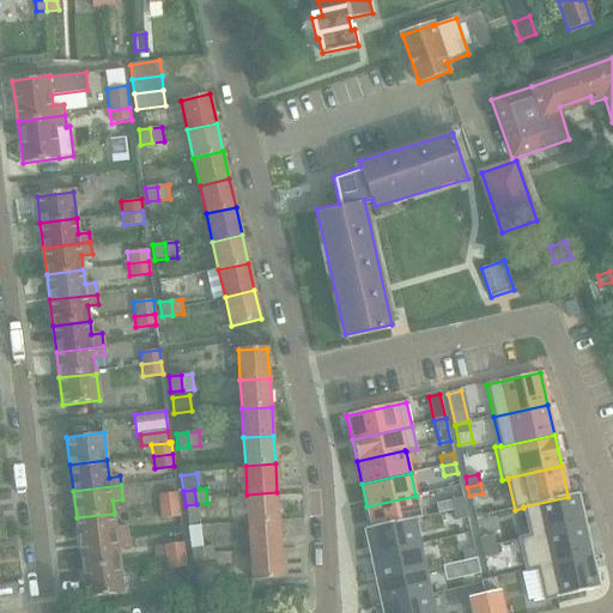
[(157,495),(158,507),(180,504),(177,492),(157,495)]
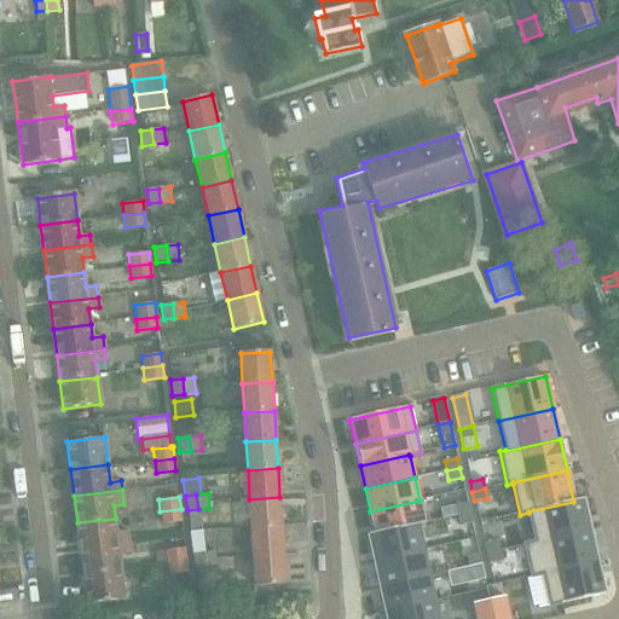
[(282,526),(279,497),(249,499),(252,528),(282,526)]
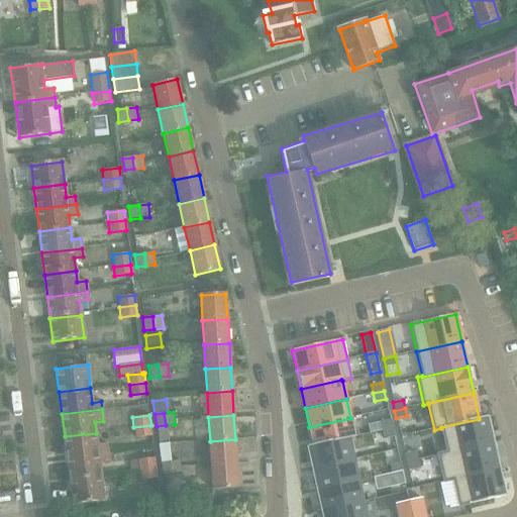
[(479,419),(441,427),(441,428),(447,452),(447,453),(493,443),(487,416),(479,418),(479,419)]
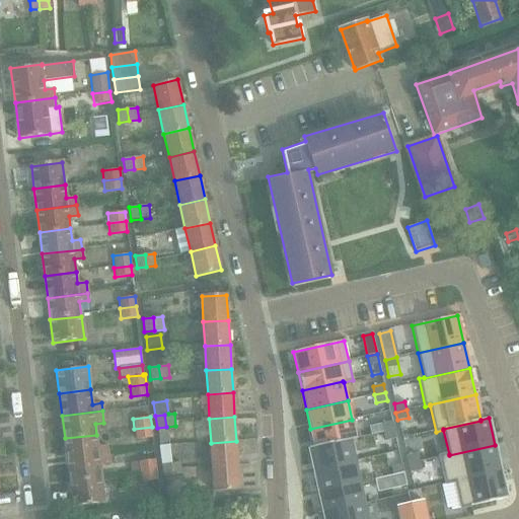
[(352,420),(310,429),(314,447),(315,448),(350,440),(350,441),(356,440),(352,420)]
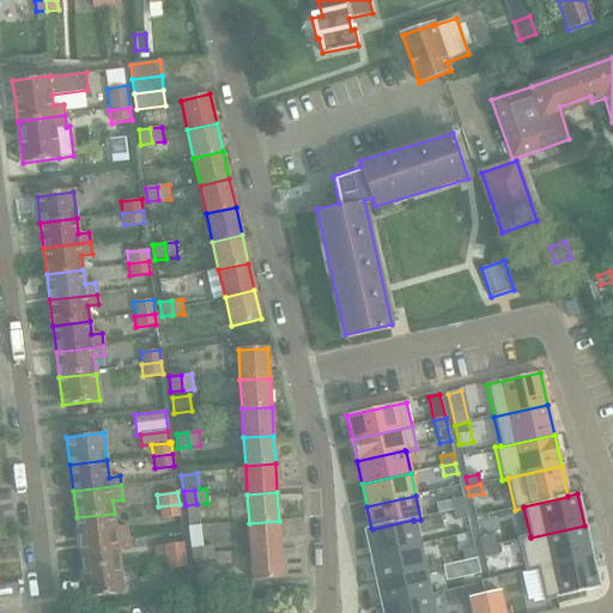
[(462,498),(450,501),(453,511),(465,508),(462,498)]
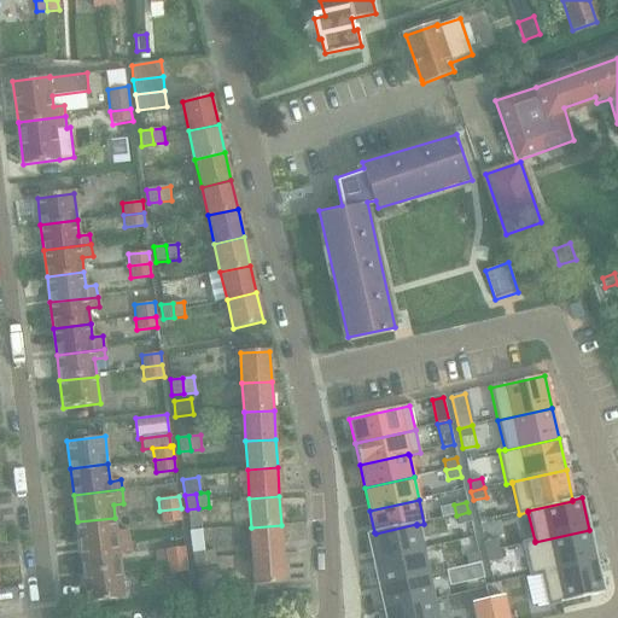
[(181,508),(159,511),(162,524),(182,522),(181,508)]
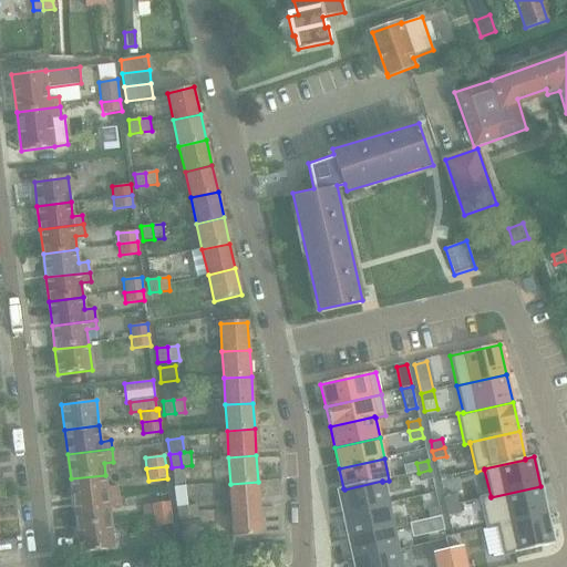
[(185,485),(183,466),(182,466),(172,467),(174,487),(185,485)]
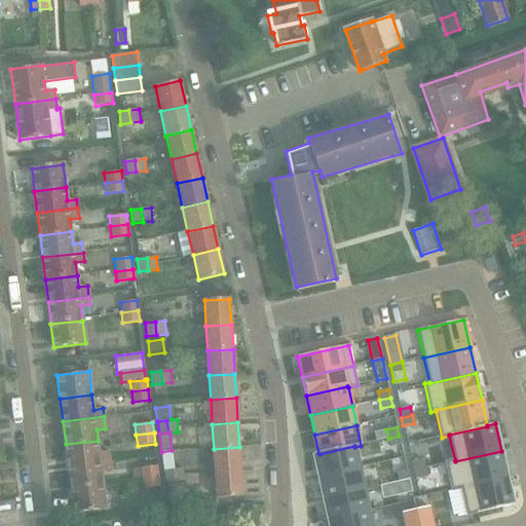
[(399,436),(388,439),(390,447),(401,444),(399,436)]
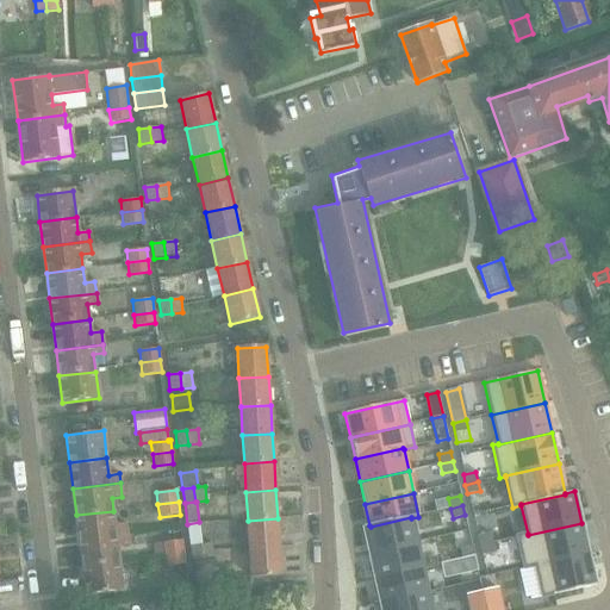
[(116,526),(113,511),(76,515),(79,542),(126,536),(125,524),(116,526)]
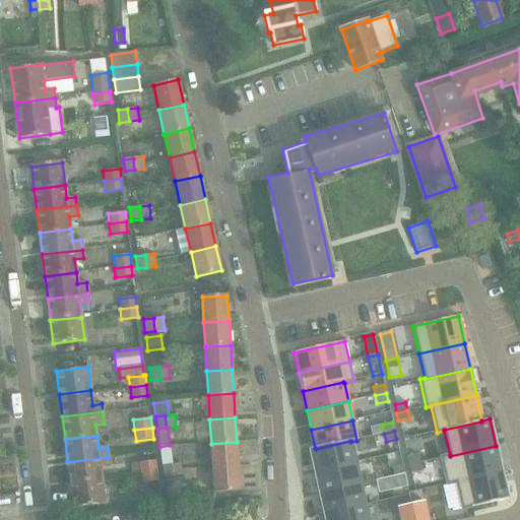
[(315,448),(309,449),(314,471),(355,462),(350,442),(350,441),(316,449),(315,448)]
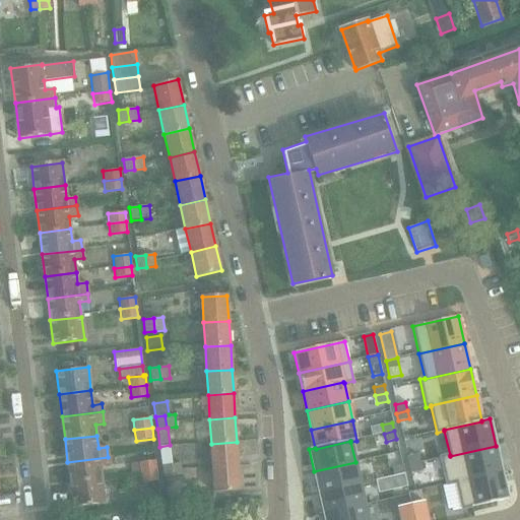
[(238,466),(237,442),(211,444),(212,467),(238,466)]
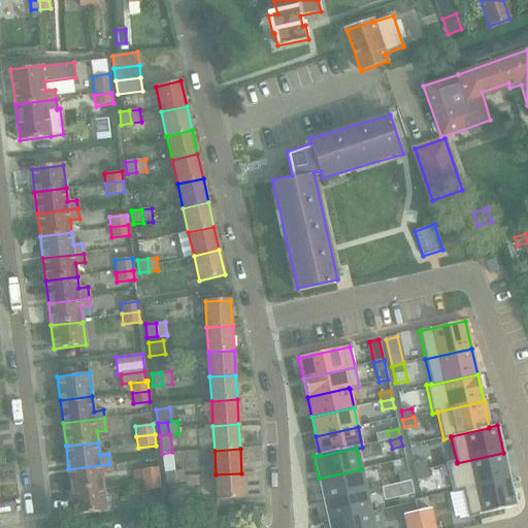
[(457,462),(447,464),(453,493),(463,491),(463,490),(509,480),(503,453),(457,463),(457,462)]
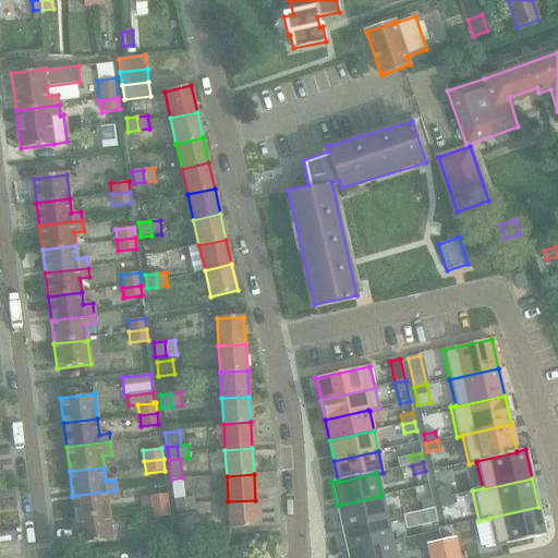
[(448,488),(436,490),(438,499),(449,497),(448,488)]
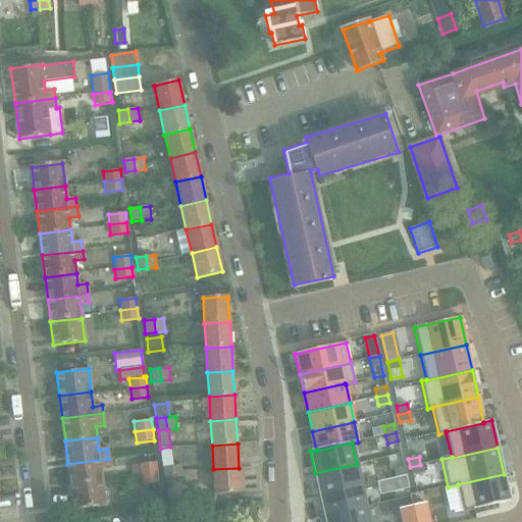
[(101,467),(109,466),(108,459),(67,464),(70,485),(102,481),(101,467)]
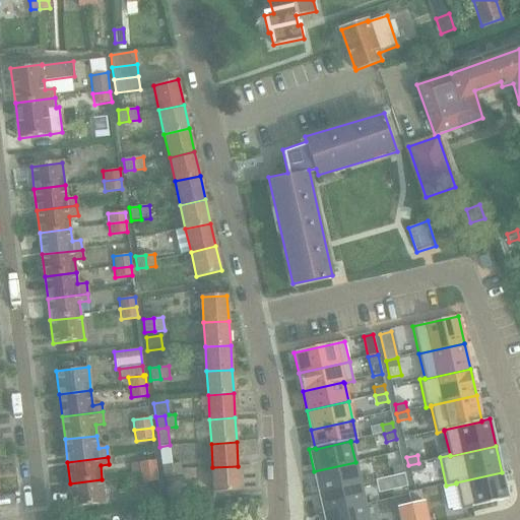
[(139,462),(129,463),(130,473),(140,472),(157,470),(155,460),(139,462)]
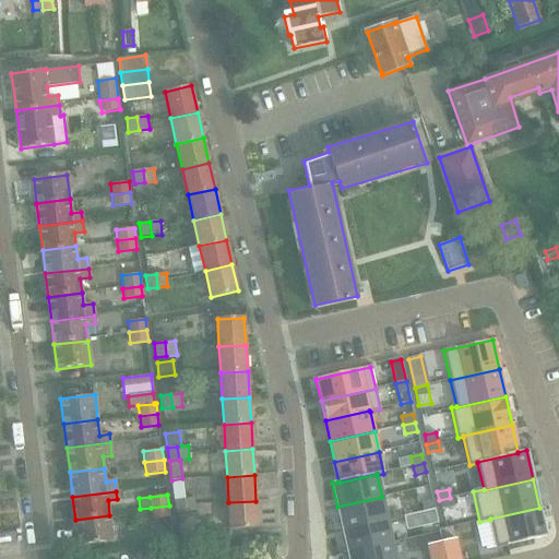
[(382,497),(337,507),(343,530),(388,520),(382,497)]
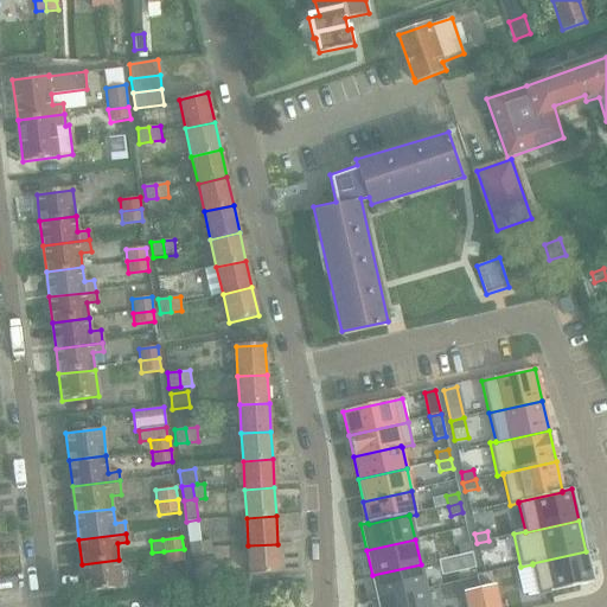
[(200,542),(202,556),(212,555),(211,541),(200,542)]
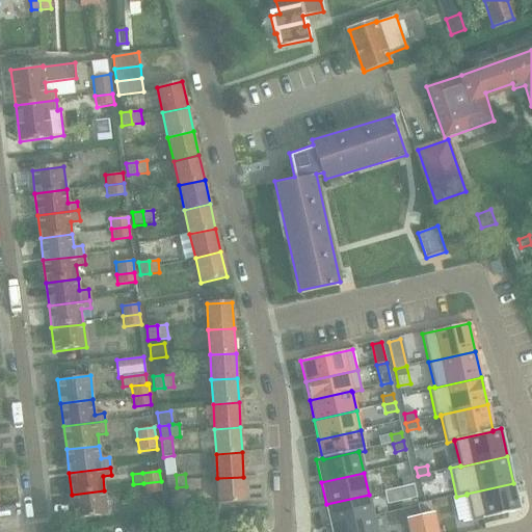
[(428,474),(418,476),(420,484),(430,482),(428,474)]
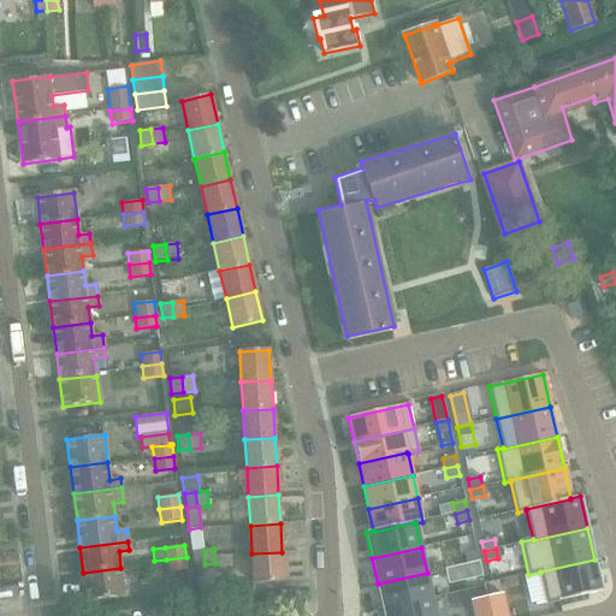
[(191,551),(194,566),(205,564),(203,550),(191,551)]
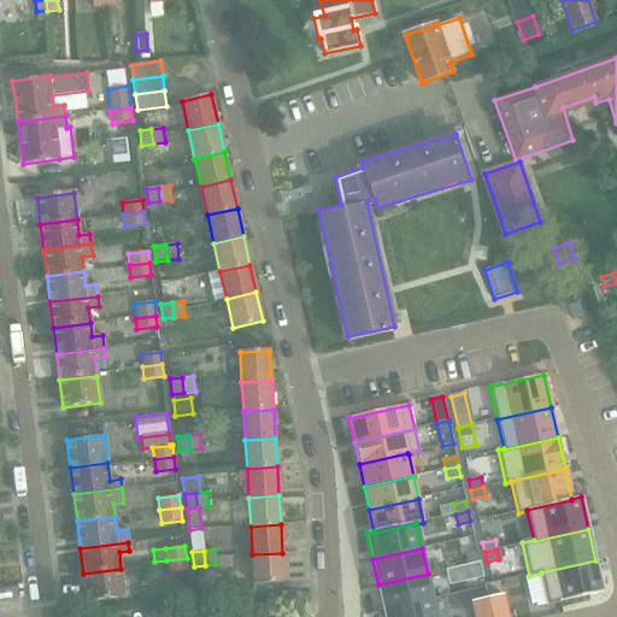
[(477,552),(464,554),(466,565),(480,562),(477,552)]
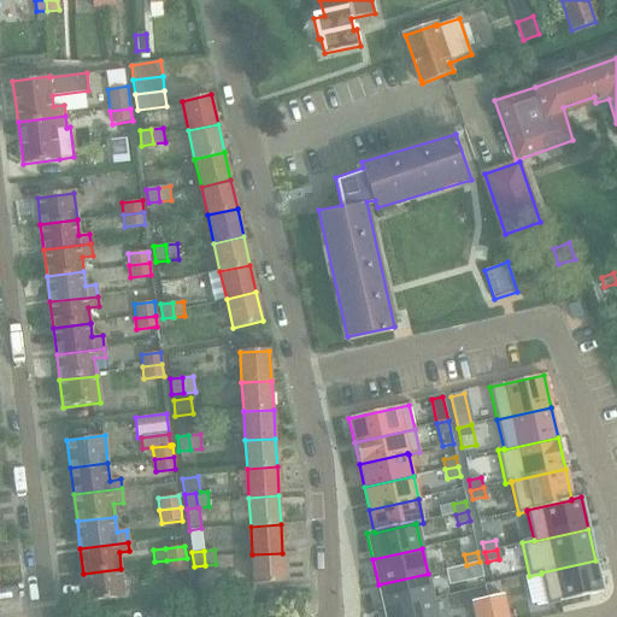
[(285,582),(282,553),(252,554),(254,585),(285,582)]
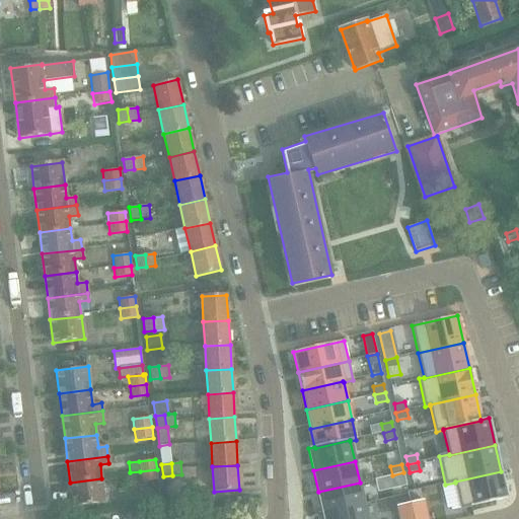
[(157,469),(140,471),(141,482),(158,479),(157,469)]
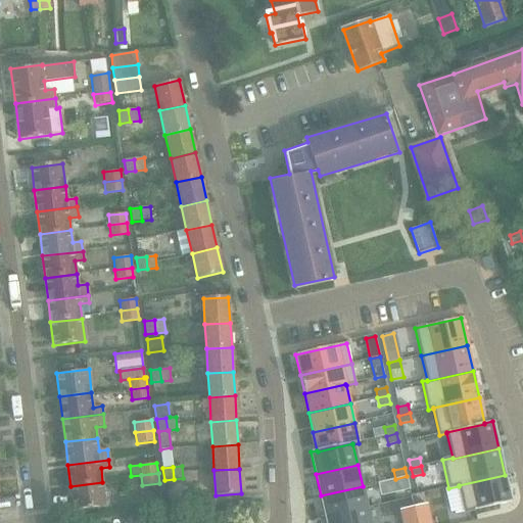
[(505,475),(459,485),(459,486),(465,512),(511,502),(505,475)]
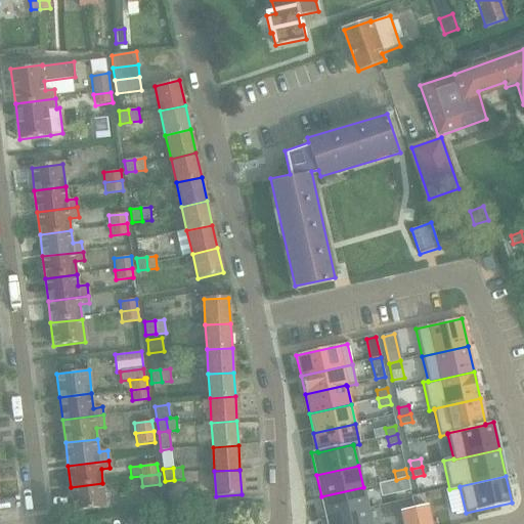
[(396,480),(393,480),(395,494),(410,491),(407,477),(396,480)]
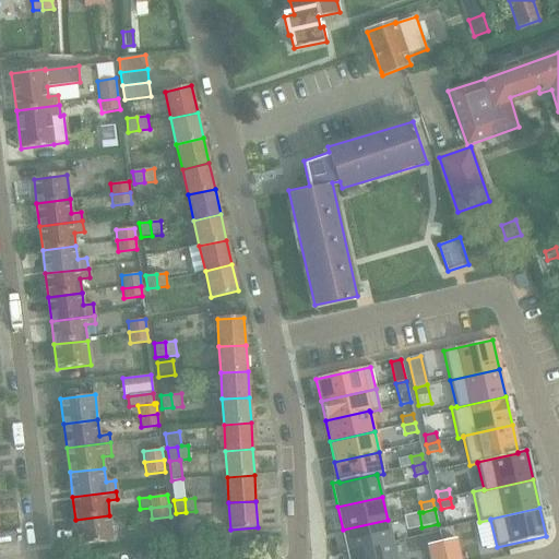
[(113,540),(109,515),(75,520),(79,545),(113,540)]
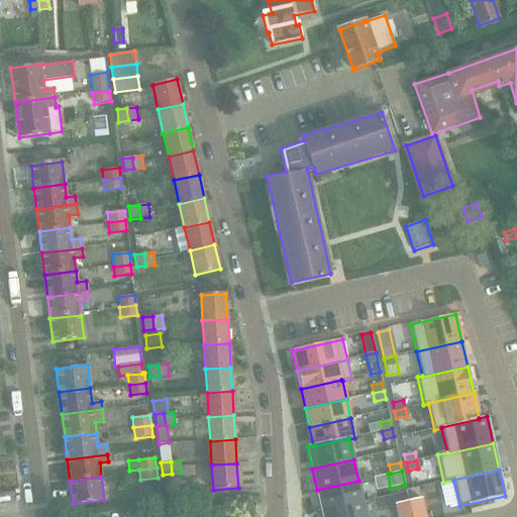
[(358,481),(317,490),(322,511),(363,502),(358,481)]
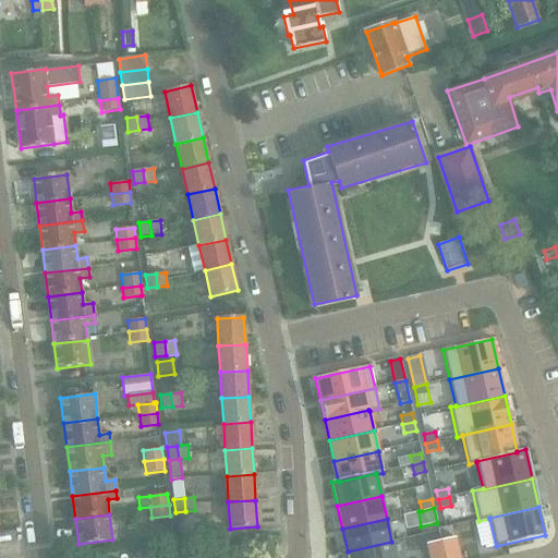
[(458,557),(455,538),(440,542),(444,557),(458,557)]
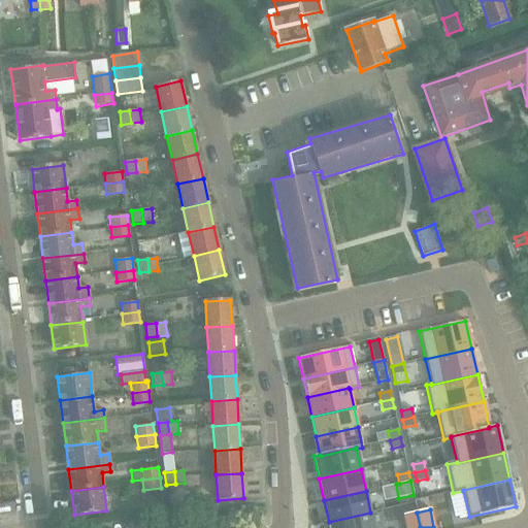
[(373,527),(370,513),(329,522),(330,527),(373,527)]
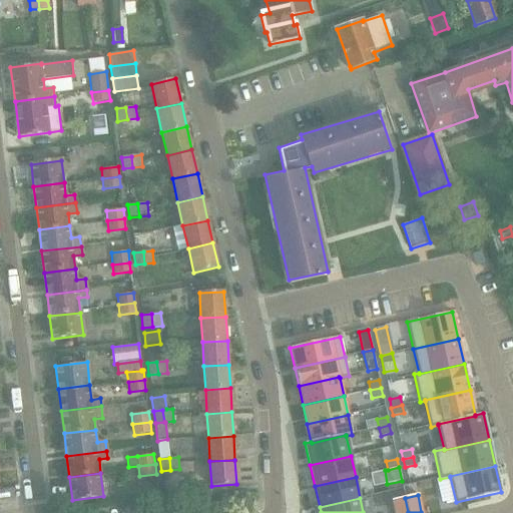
[(408,512),(405,498),(393,501),(395,512),(408,512)]
